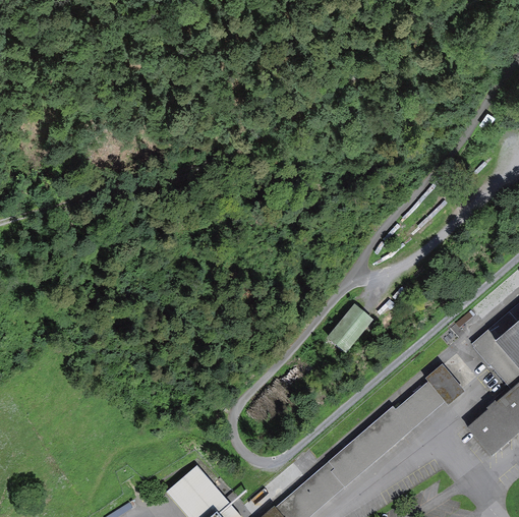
[(370,322),(353,305),(321,341),(338,357),(370,322)]
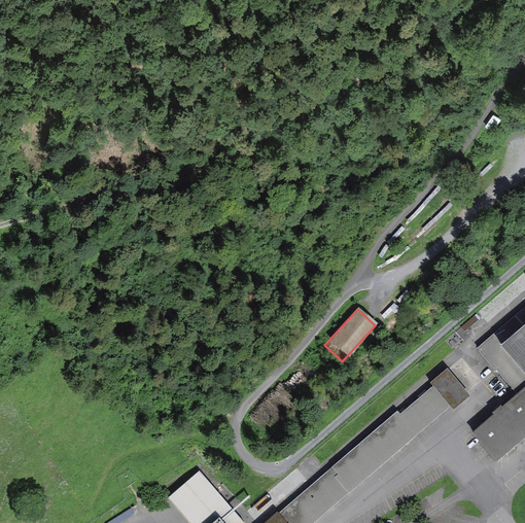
[(471,432),(494,459),(524,433),(524,309),(477,350),(515,395),(471,432)]
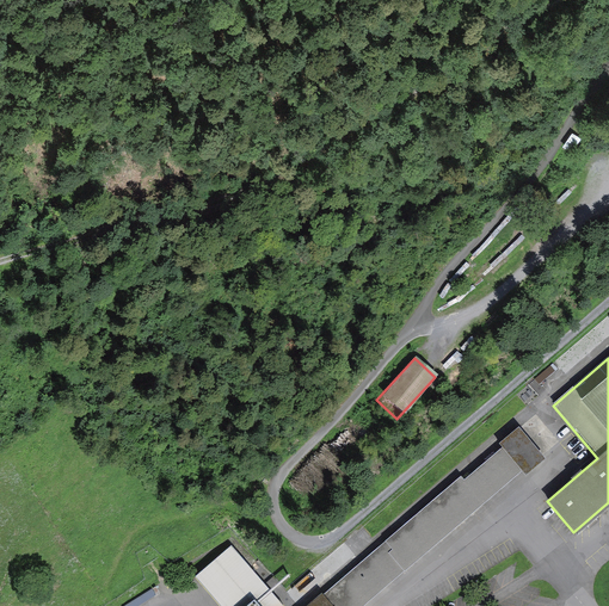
[(234,546),(196,576),(220,605),(282,605),(234,546)]
